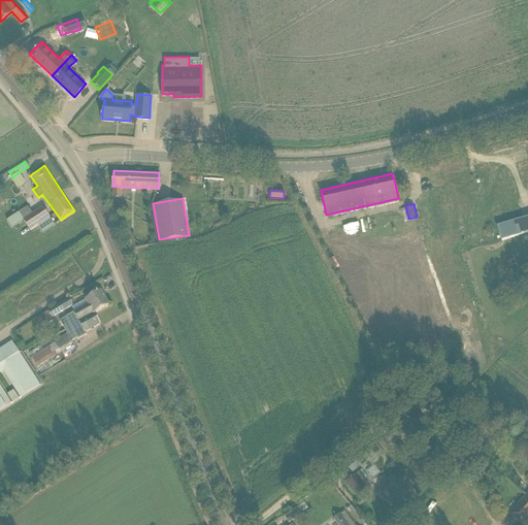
[(24,219),(31,228),(51,215),(43,205),(32,211),(29,207),(27,204),(6,219),(12,226),(24,219)]
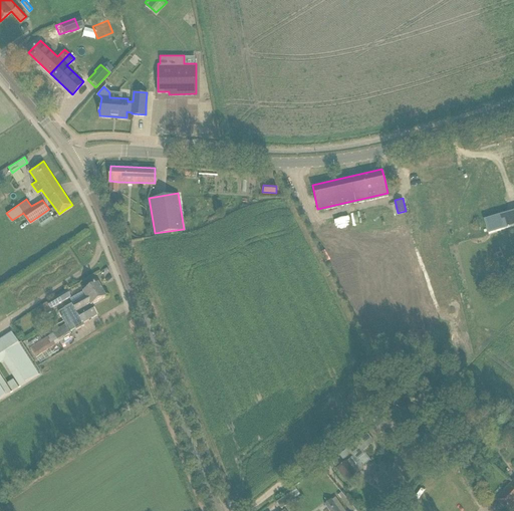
[(513,209),(484,218),(488,232),(513,224),(513,209)]
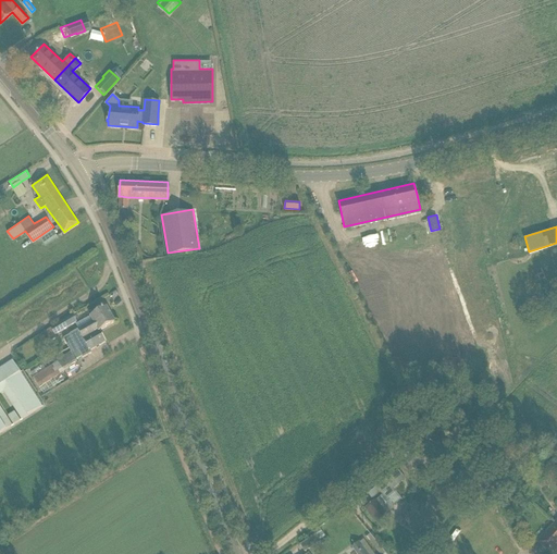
[(99,329),(115,320),(107,305),(103,307),(102,306),(89,314),(91,319),(70,332),(75,342),(99,329)]
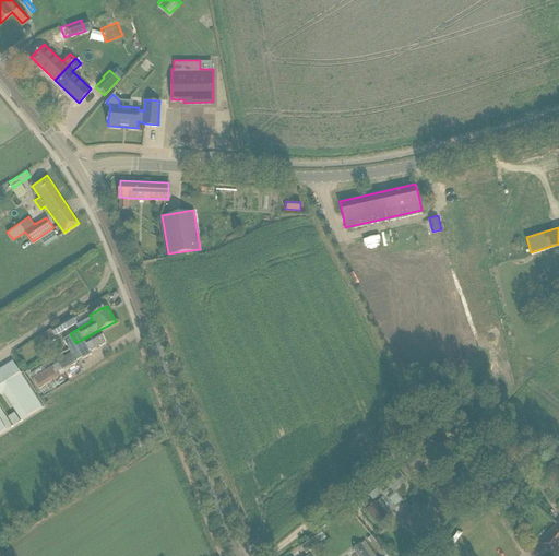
[(50,327),(55,334),(76,321),(72,314),(50,327)]
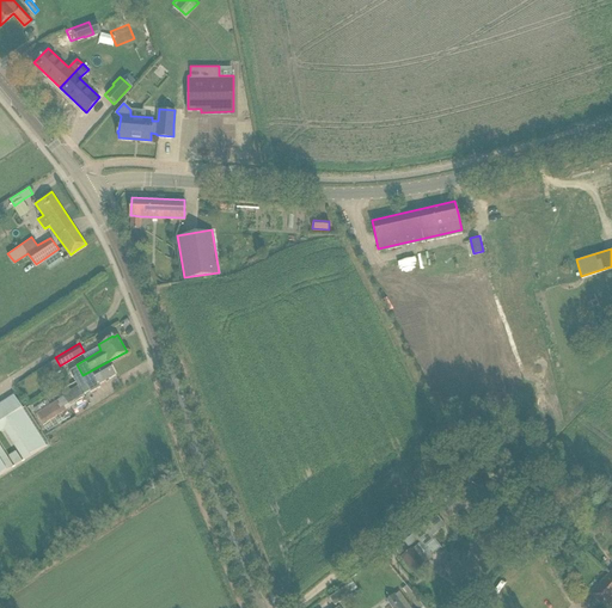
[(55,357),(50,361),(55,372),(61,368),(60,366),(55,357)]
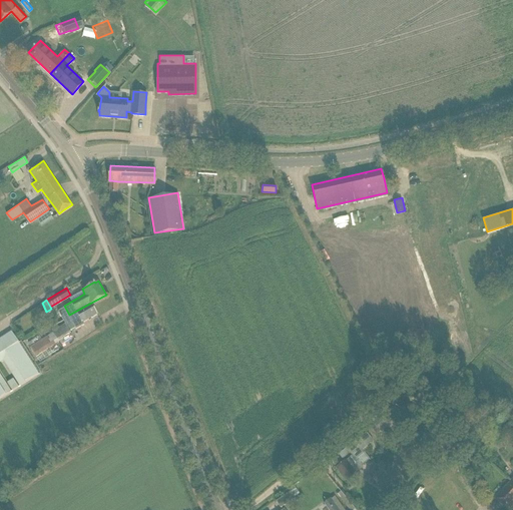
[(83,321),(97,313),(91,303),(69,315),(76,328),(84,323),(83,321)]
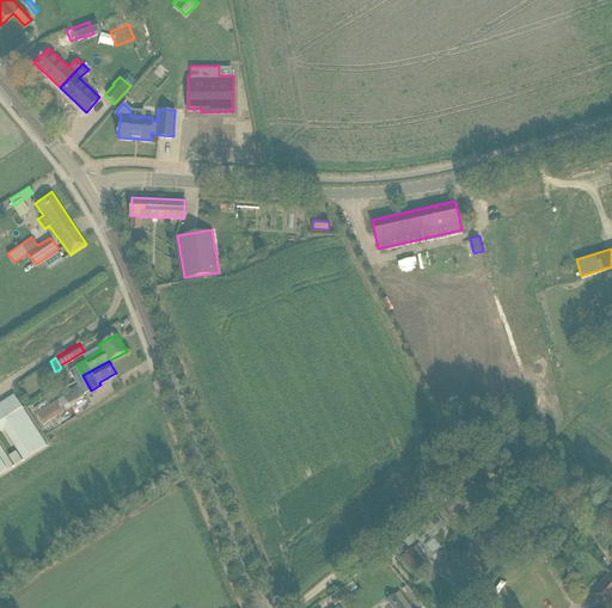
[(84,394),(79,385),(63,393),(63,394),(36,411),(43,422),(71,405),(69,404),(84,394)]
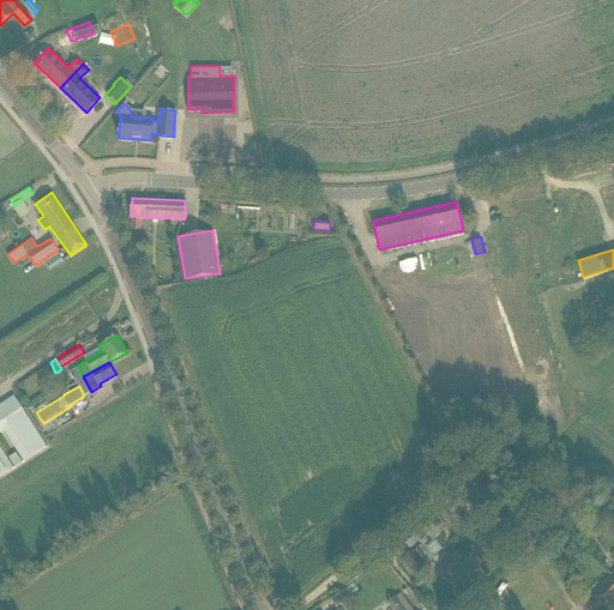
[(13,394),(0,403),(0,475),(7,470),(0,459),(0,424),(7,421),(30,456),(46,445),(13,394)]
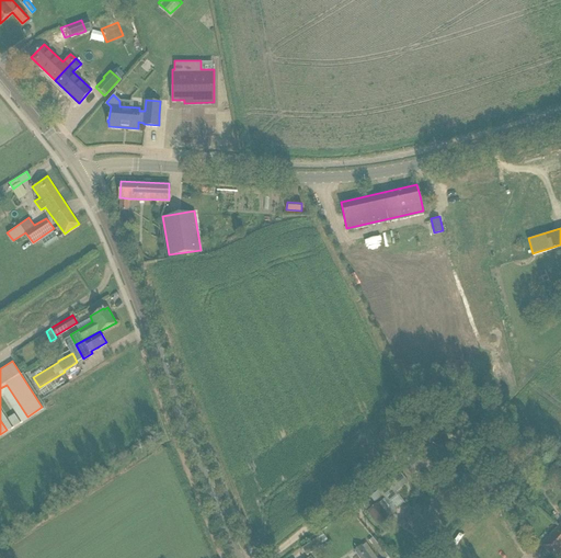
[(20,421),(14,412),(8,417),(13,425),(20,421)]
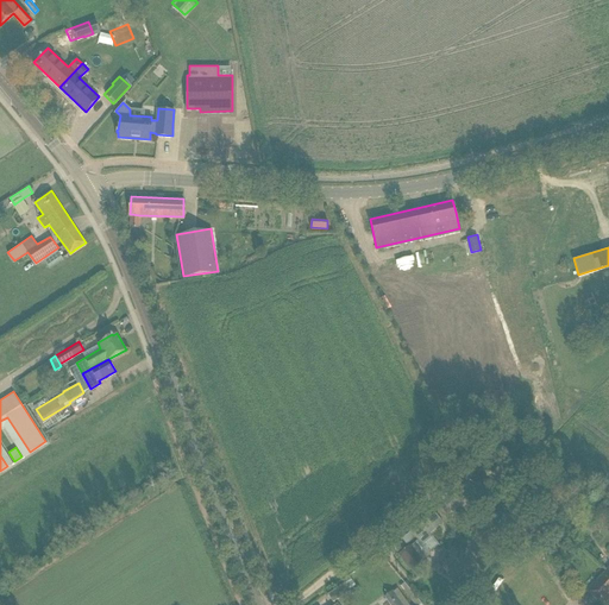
[(551,474),(544,485),(558,496),(566,485),(551,474)]
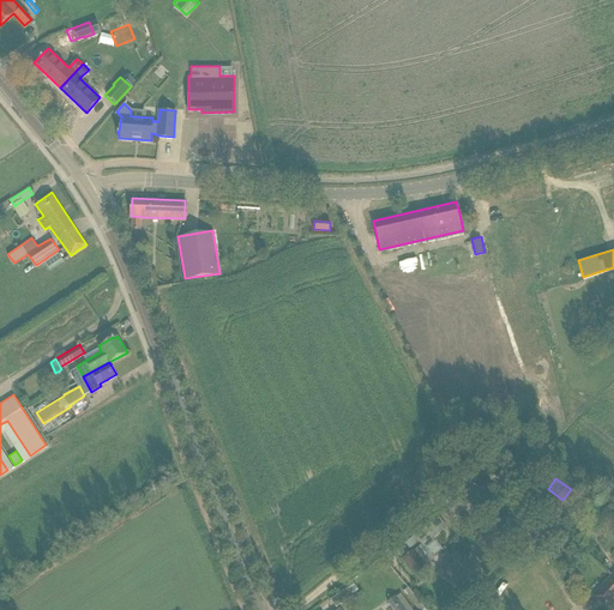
[(414,549),(403,557),(415,573),(422,568),(433,559),(435,556),(434,556),(433,555),(443,547),(437,539),(435,539),(433,537),(439,532),(431,521),(429,521),(423,526),(414,535),(421,543),(426,548),(427,550),(425,553),(419,545),(414,549)]
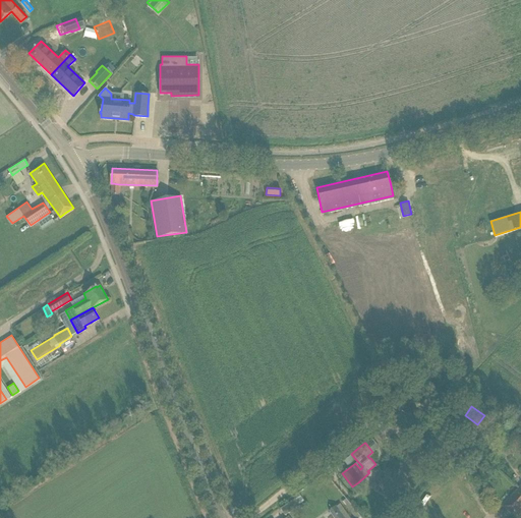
[(435,468),(444,476),(452,465),(442,458),(435,468)]
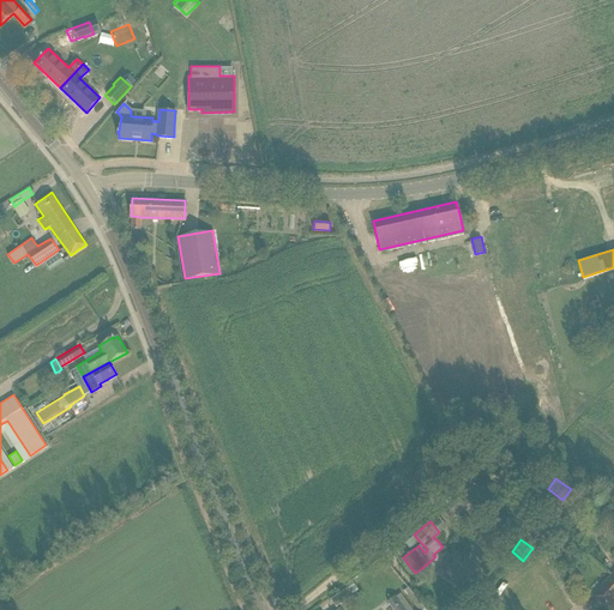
[(451,555),(450,555),(455,561),(461,556),(456,550),(451,555)]
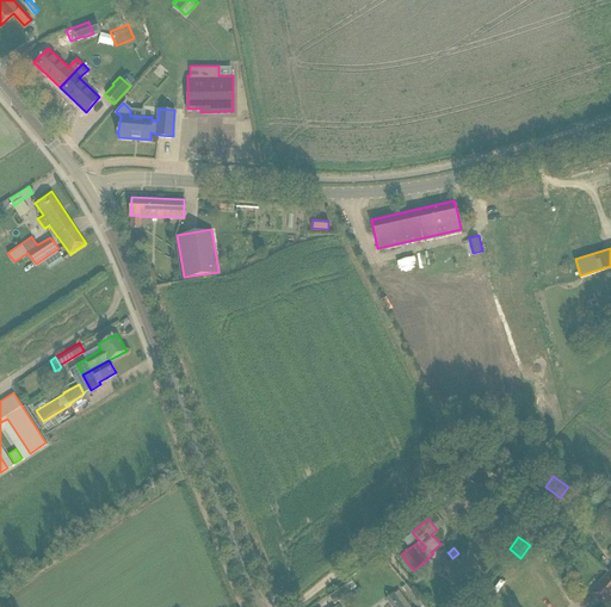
[(610,606),(610,573),(609,570),(590,590),(605,606),(610,606)]
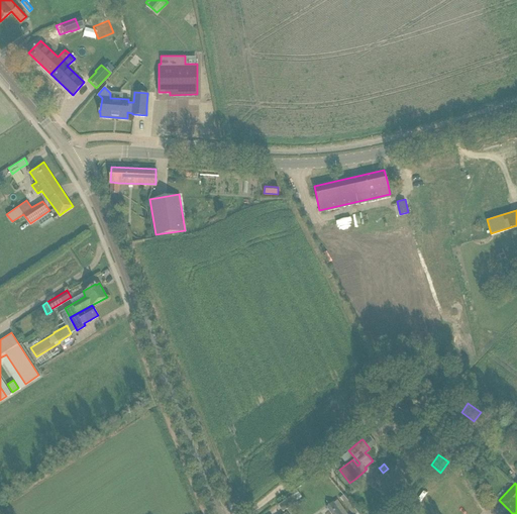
[(278,504),(283,510),(297,500),(293,494),(278,504)]
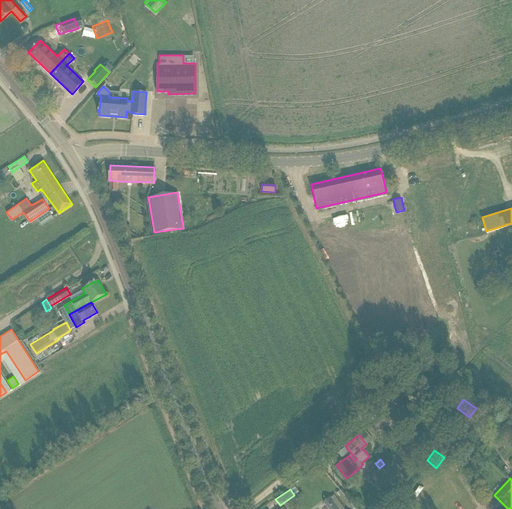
[(328,508),(339,508),(330,496),(323,501),(328,508)]
